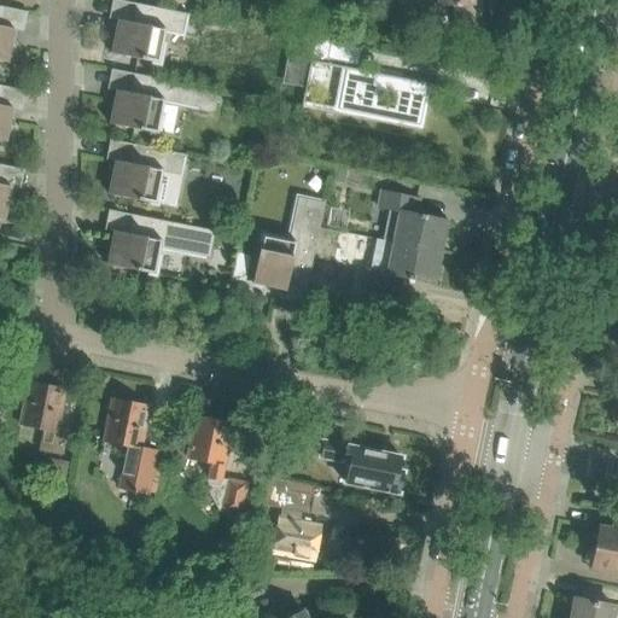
[(438,0),(438,6),(455,6),(455,27),(481,27),(482,39),(483,39),(483,27),(482,0),(438,0)]
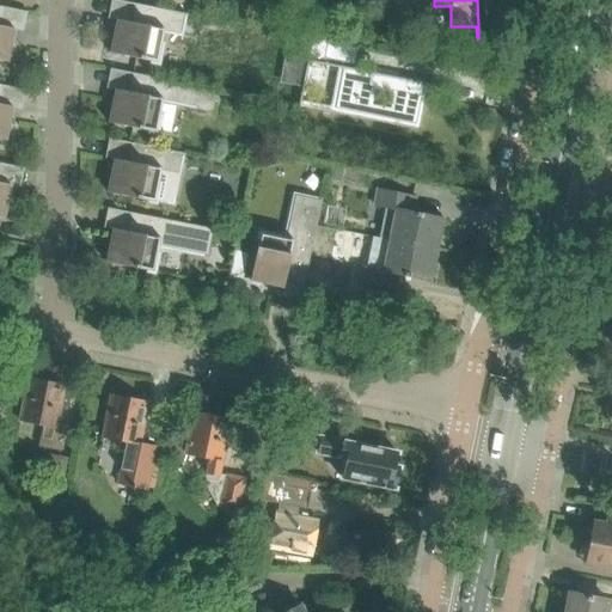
[(117,20),(110,54),(158,63),(164,31),(181,35),(184,16),(188,16),(188,14),(134,4),(134,6),(130,23),(117,20)]
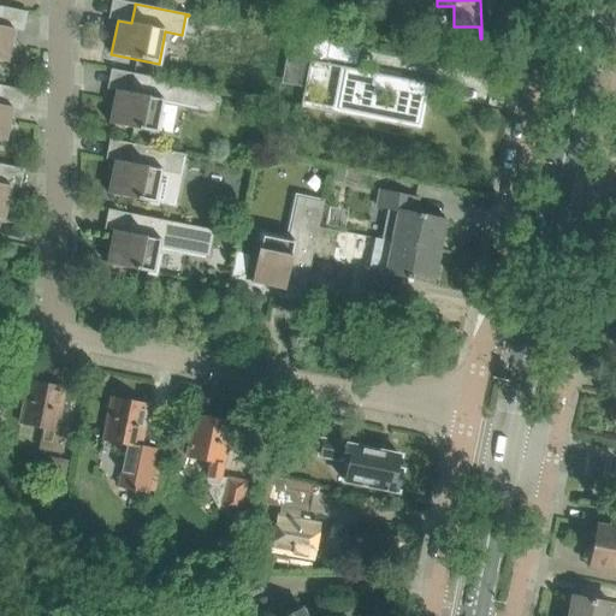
[(0,61),(7,63),(15,29),(1,27),(5,10),(5,7),(0,6),(0,61)]
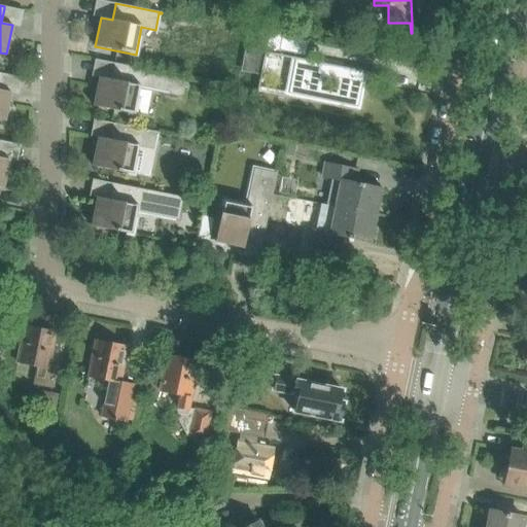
[(248,32),(244,51),(265,56),(265,54),(268,36),(248,32)]
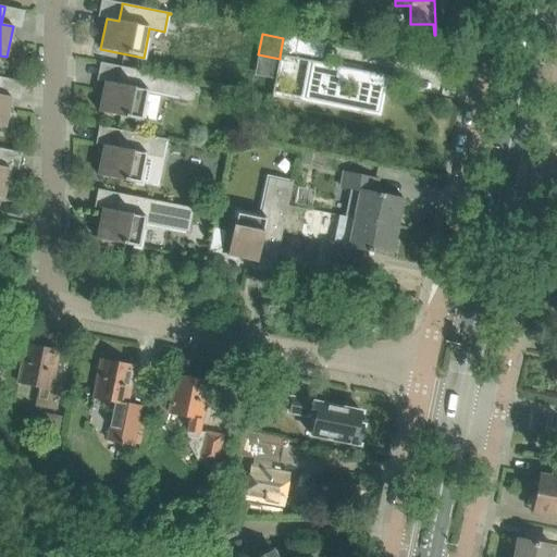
[(273,98),(281,57),(311,63),(305,99),(379,113),(385,77),(397,79),(398,79),(400,81),(400,78),(296,58),(299,39),(321,44),(322,42),(284,35),(283,38),(280,57),(280,59),(272,97),(273,98)]
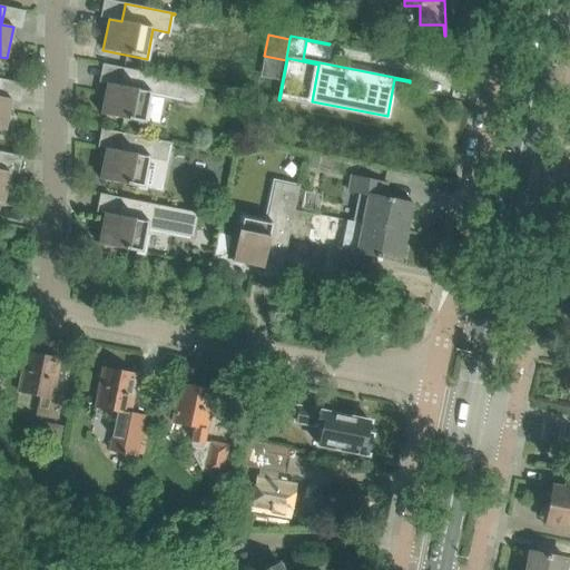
[(108,84),(101,115),(146,124),(151,94),(185,100),(184,102),(198,105),(202,84),(124,68),(124,70),(120,86),(108,84)]
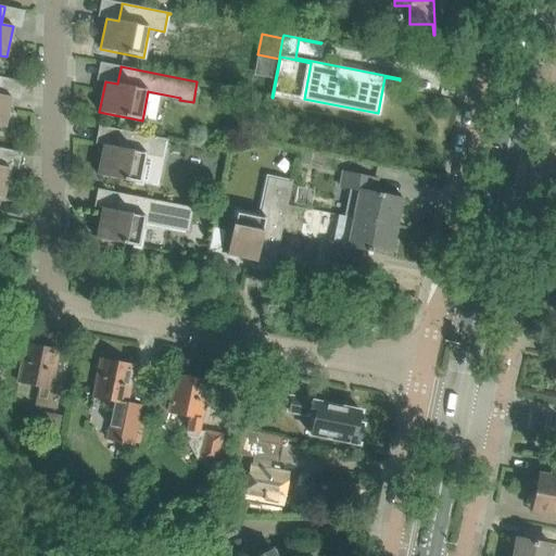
[(0,126),(5,128),(12,98),(0,95),(0,91),(2,79),(3,78),(0,77),(0,126)]
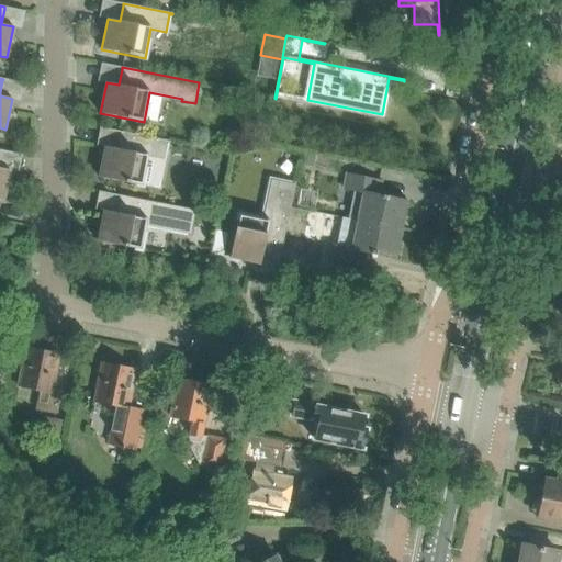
[(105,146),(99,177),(143,186),(148,157),(164,159),(167,143),(169,143),(170,142),(121,132),(121,133),(117,148),(105,146)]
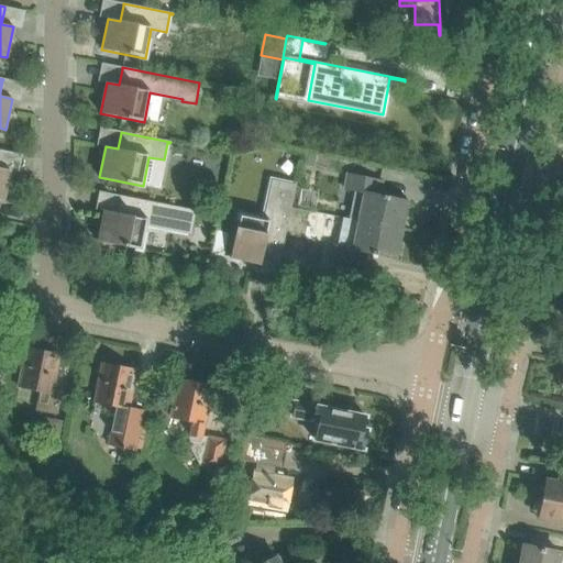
[(0,200),(4,201),(10,170),(0,167),(0,158),(1,152),(1,151),(0,150),(0,200)]
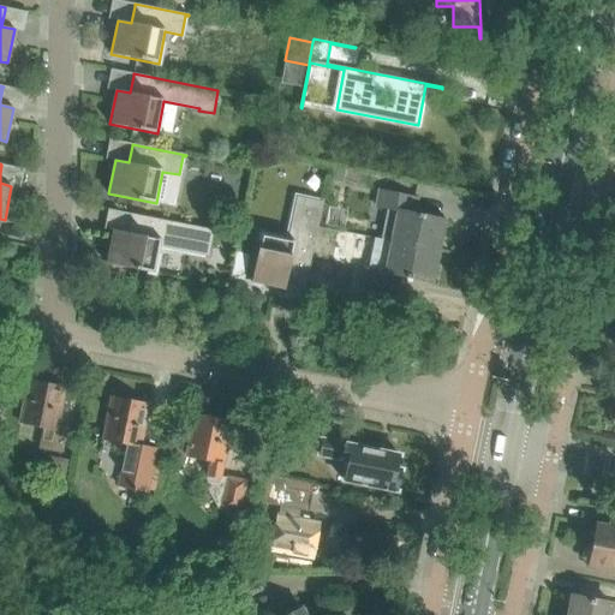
[(342,183),(346,169),(332,166),(328,179),(342,183)]
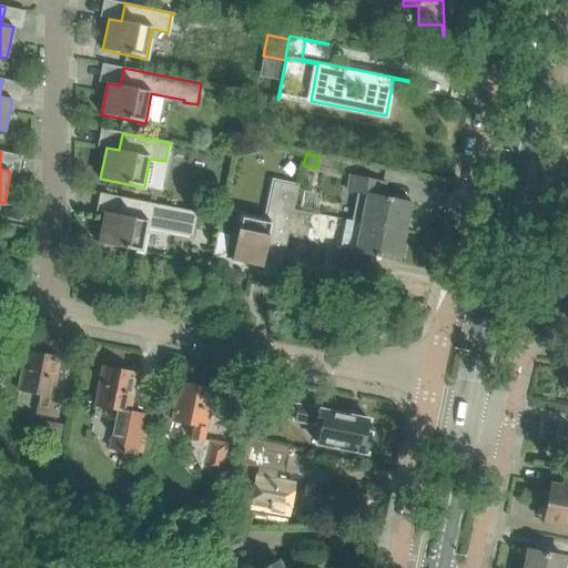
[(352,175),(348,192),(356,193),(351,221),(363,224),(403,232),(409,204),(412,204),(412,202),(382,196),(385,182),(352,175)]
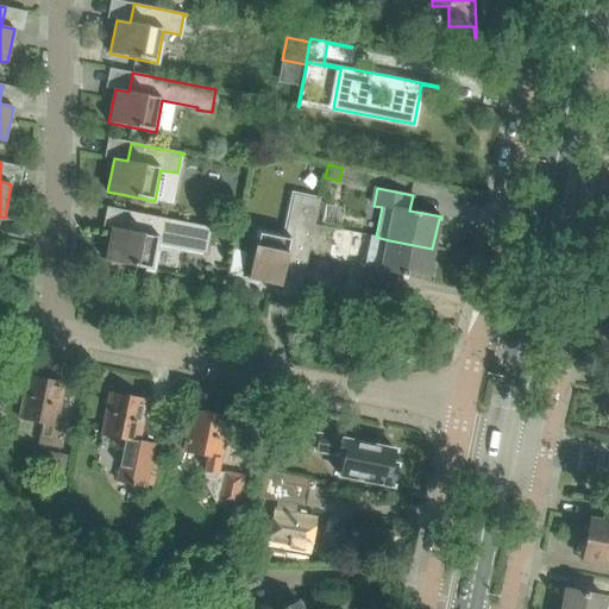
[(302,277),(297,299),(299,300),(320,198),(319,198),(315,213),(308,212),(309,209),(301,208),(301,211),(290,208),(284,238),(258,232),(249,280),(282,287),(286,274),(302,277)]
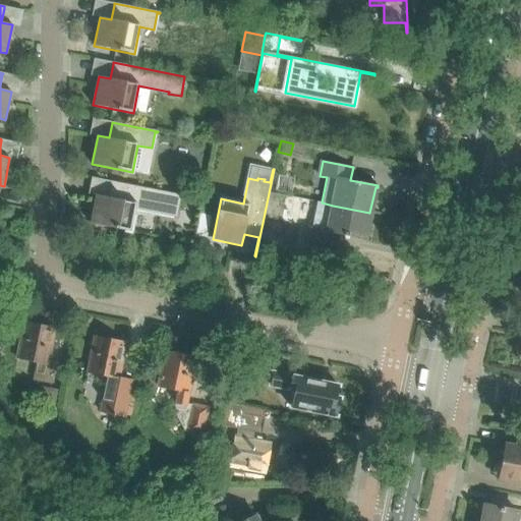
[(97,195),(91,224),(131,232),(135,210),(175,218),(175,220),(176,220),(181,195),(111,181),(111,182),(108,197),(97,195)]
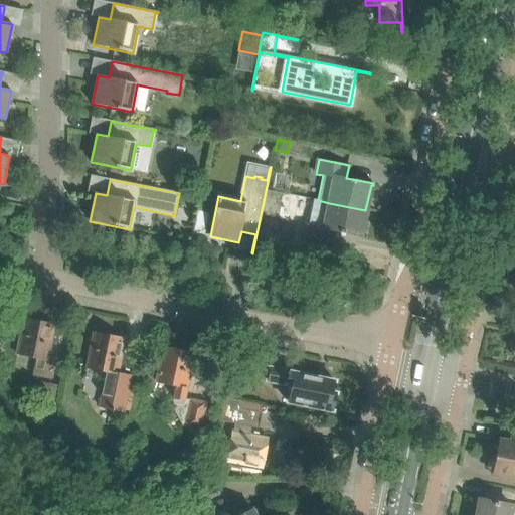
[(306,224),(303,238),(332,244),(335,232),(362,237),(363,235),(360,235),(365,210),(329,203),(324,228),(306,224)]
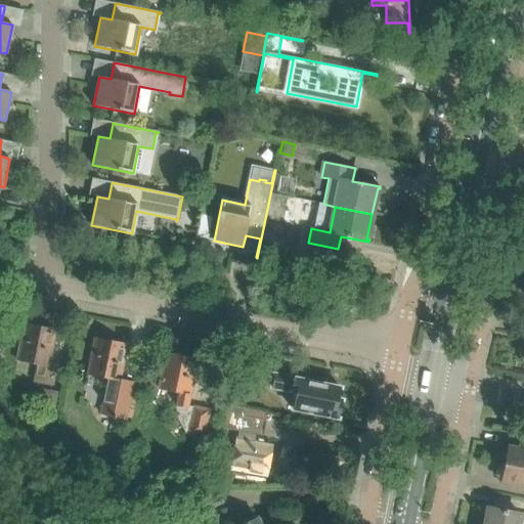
[(516,307),(518,297),(508,295),(506,305),(516,307)]
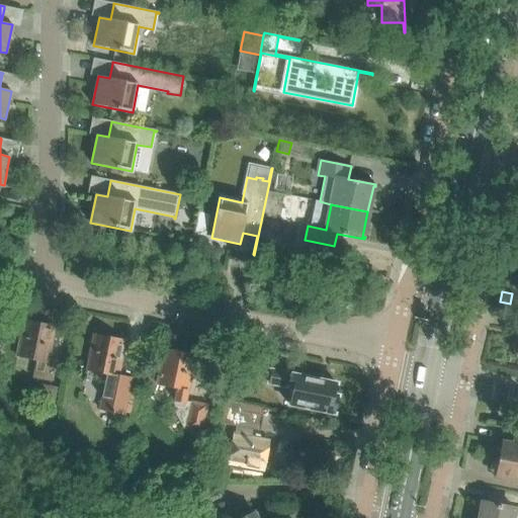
[(24,321),(17,356),(36,360),(32,377),(45,380),(51,381),(54,363),(48,362),(55,327),(24,321)]
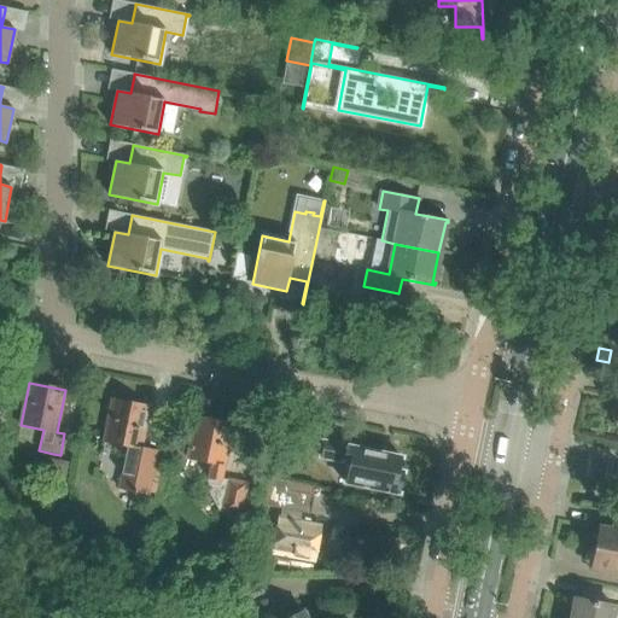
[(149,495),(155,464),(157,452),(141,449),(150,407),(112,400),(104,441),(127,447),(118,489),(149,495)]
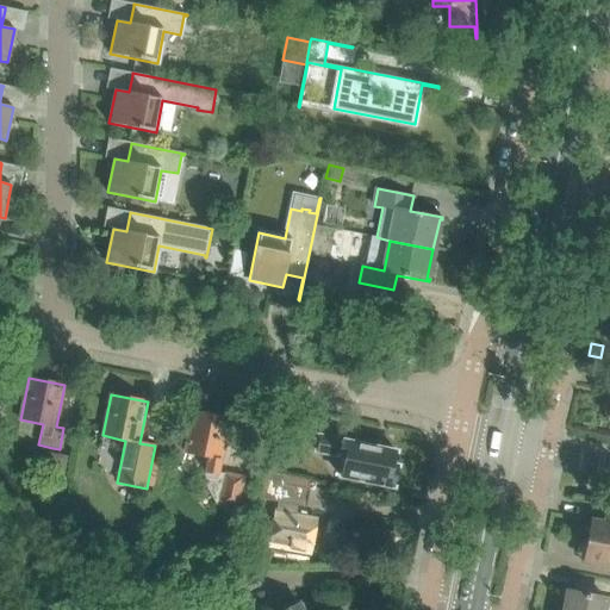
[(218,473),(230,418),(194,411),(185,453),(209,458),(204,484),(221,506),(238,510),(244,478),(218,473)]
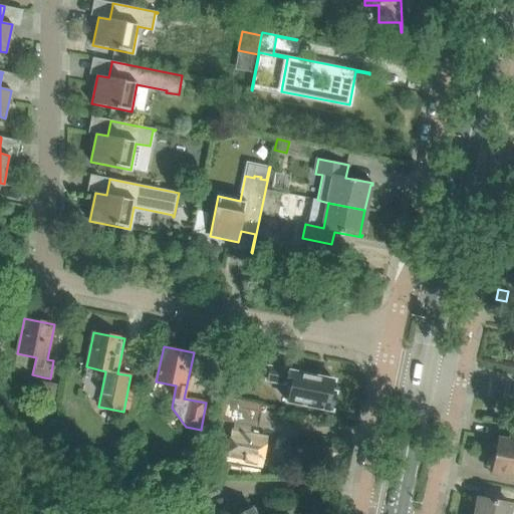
[(331,392),(334,380),(269,367),(267,380),(289,386),(286,402),(319,409),(319,410),(324,411),(324,410),(332,411),(335,393),(331,392)]
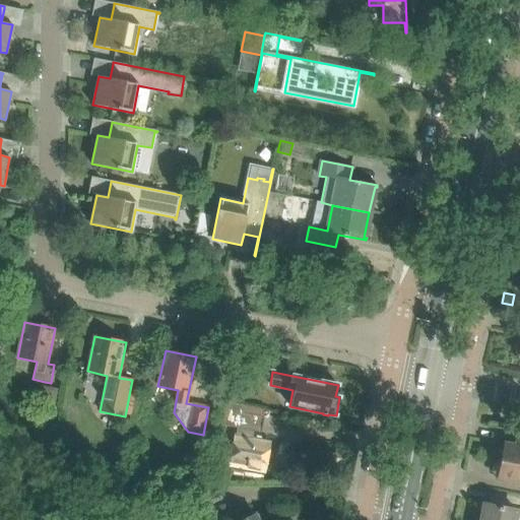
[(229,401),(241,403),(245,384),(234,382),(229,401)]
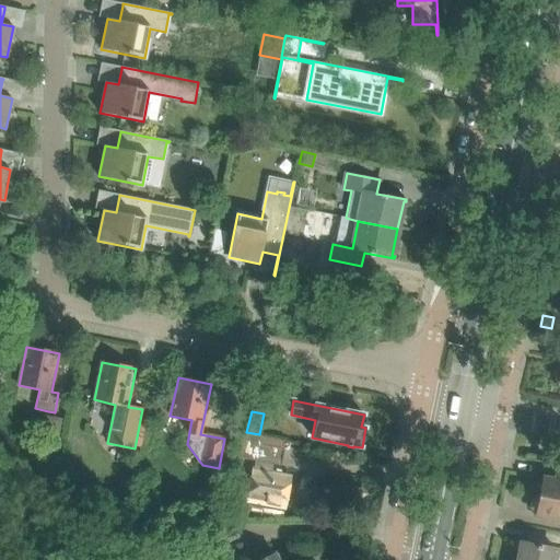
[(60,419),(47,417),(43,436),(57,439),(60,419)]
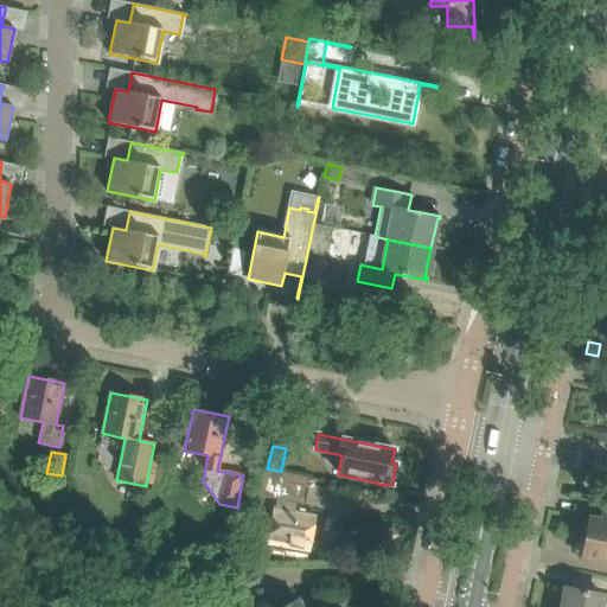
[(260,540),(257,551),(270,554),(272,545),(308,551),(315,516),(295,512),(296,504),(305,505),(308,487),(306,487),(308,477),(286,472),(285,473),(267,470),(260,497),(276,500),(275,508),(273,508),(267,541),(260,540)]
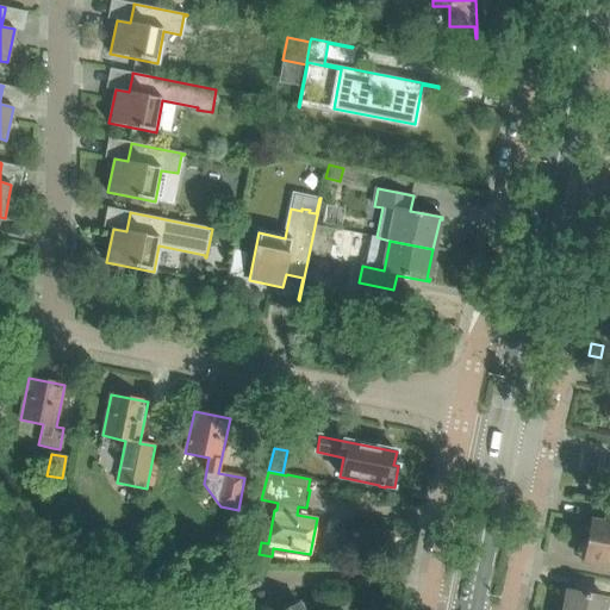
[(609,517),(607,517),(605,523),(591,521),(584,562),(609,566),(609,517)]
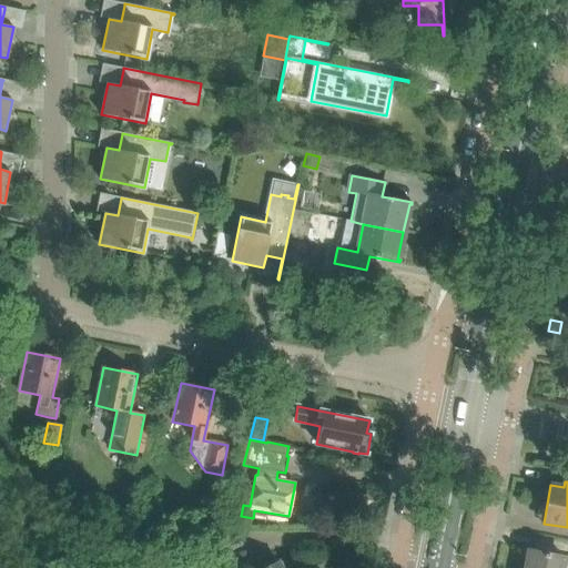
[(567,567),(567,558),(529,551),(525,567),(567,567)]
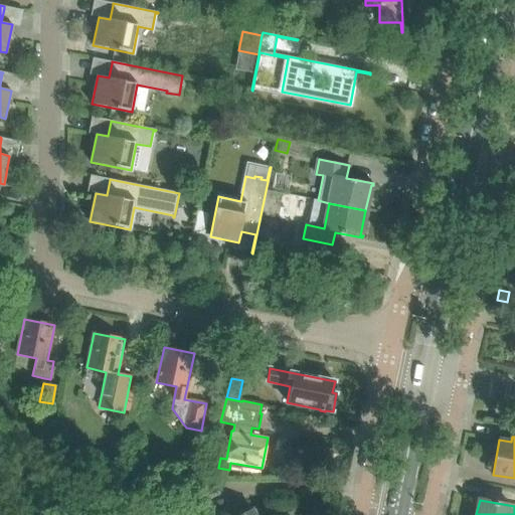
All buildings are outlined.
